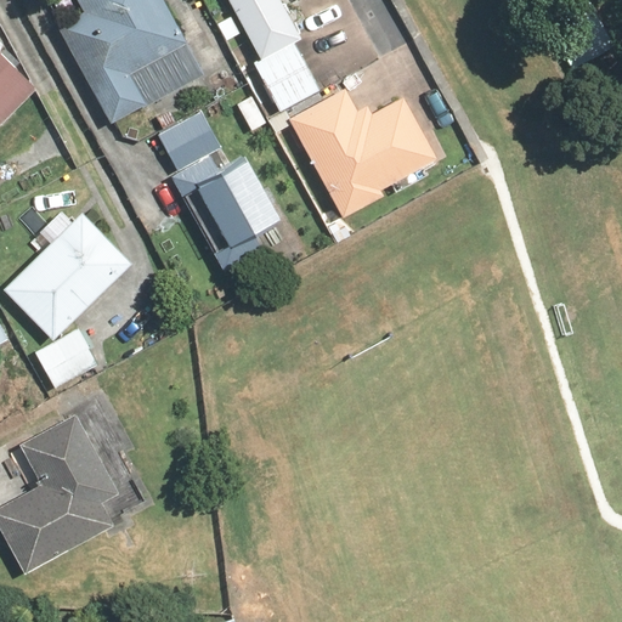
[(75,0),(82,10),(55,26),(109,124),(197,75),(154,0),(75,0)]
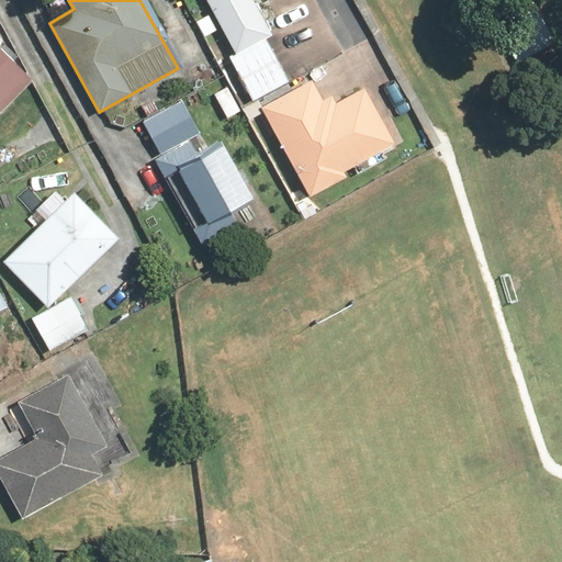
[(205,0),(234,53),(226,56),(250,101),(288,81),(262,36),(270,32),(251,0),(205,0)]
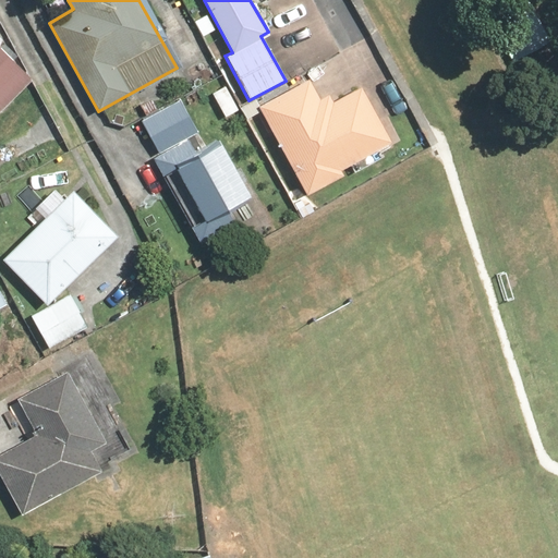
[(0,107),(32,75),(14,59),(19,55),(4,40),(0,45),(0,107)]
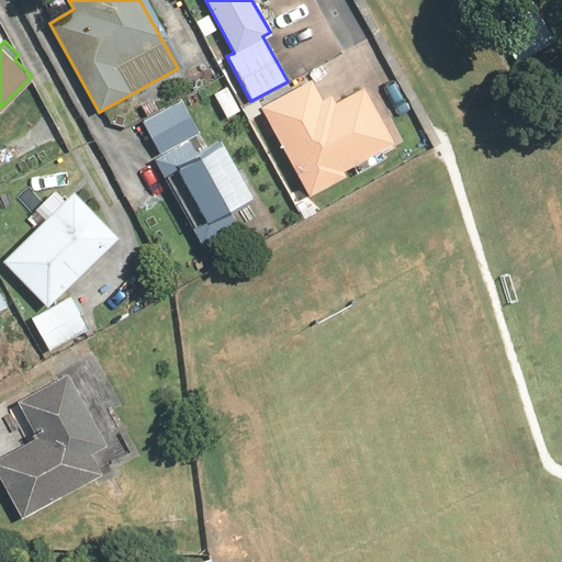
[(311,80),(260,108),(306,195),(347,175),(344,169),(392,143),(362,87),(336,101),(332,92),(321,99),(311,80)]
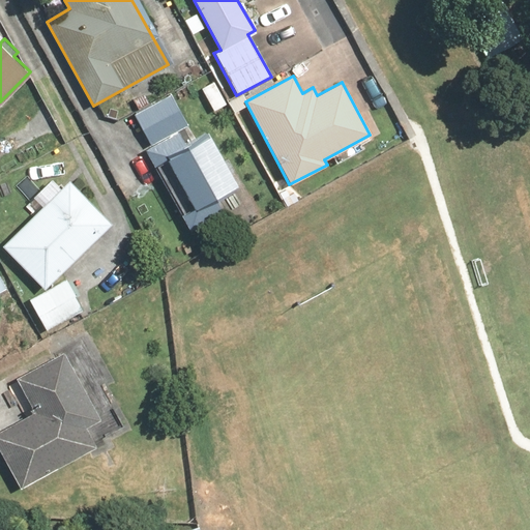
[(151,145),(144,150),(187,227),(224,206),(218,197),(235,187),(205,135),(197,140),(171,94),(135,115),(151,145)]
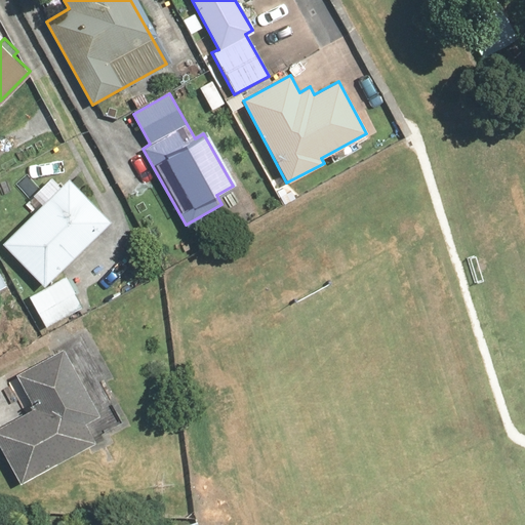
[(31,194),(41,205),(1,244),(43,286),(109,221),(67,179),(59,187),(49,175),(31,194)]
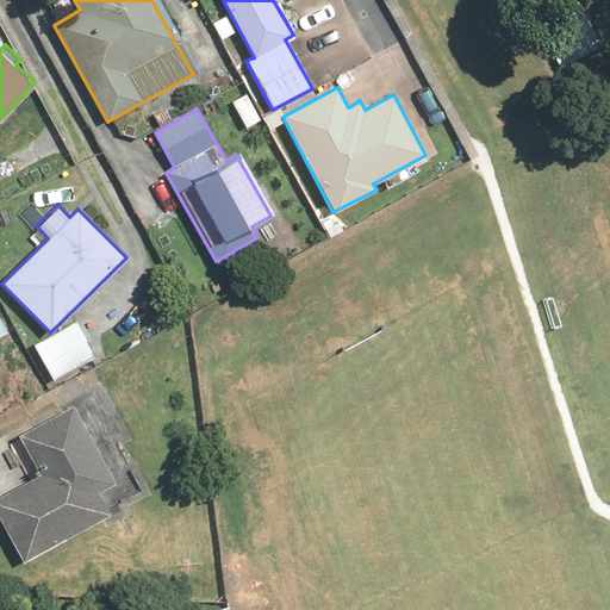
[(78,323),(35,347),(53,380),(95,358),(78,323)]
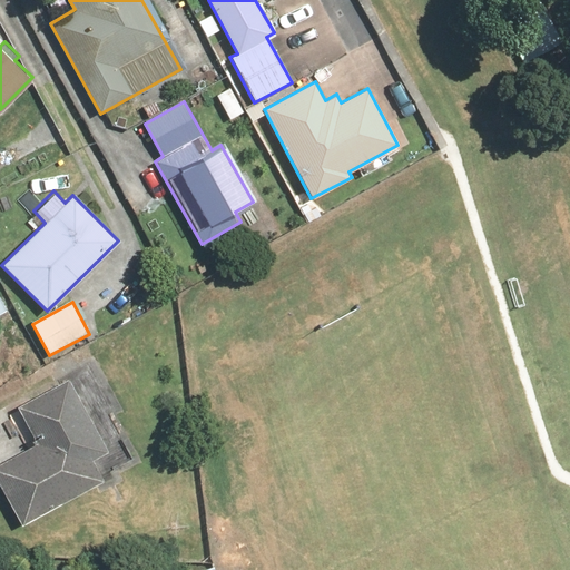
[(101,483),(90,461),(109,451),(72,377),(17,406),(37,445),(0,464),(0,488),(19,524),(101,483)]
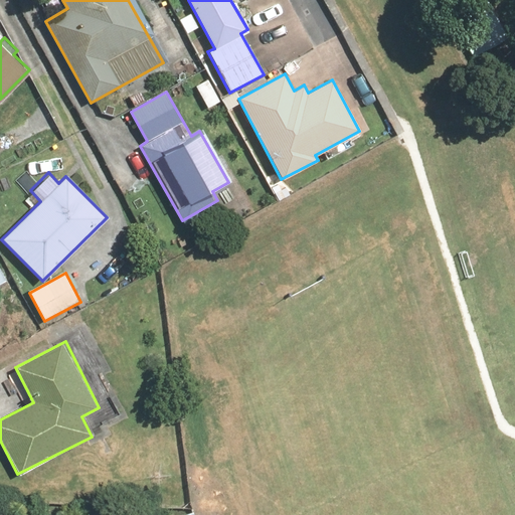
All buildings are outlined.
